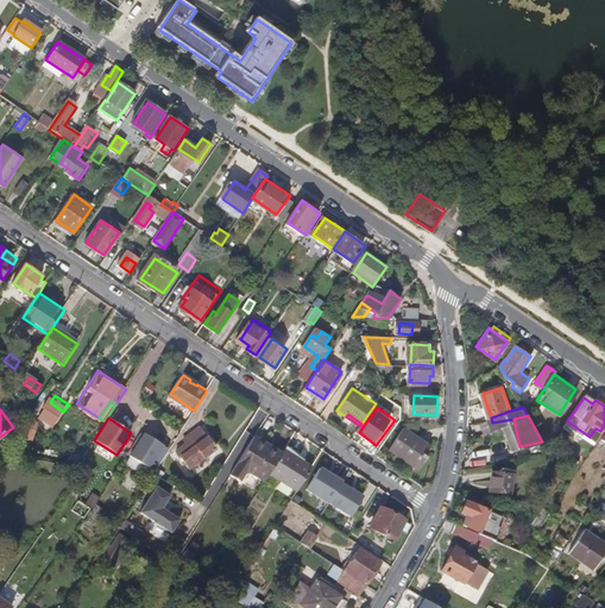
[(193,461),(219,445),(207,422),(189,432),(191,436),(181,442),(193,461)]
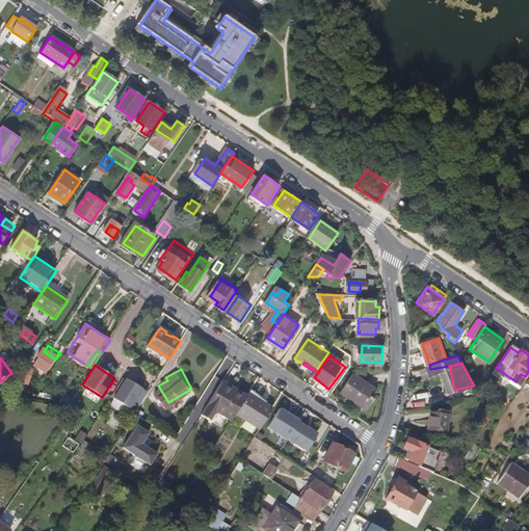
[(377,387),(355,371),(342,391),(369,409),(376,397),(372,395),(377,387)]
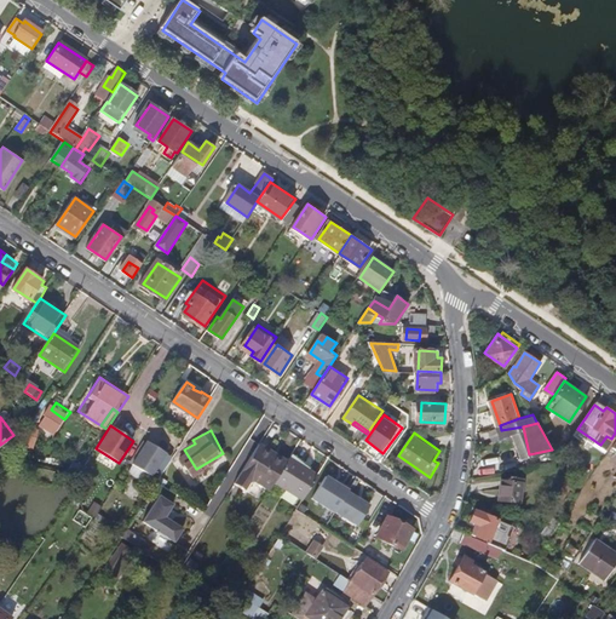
[(150,475),(166,452),(147,440),(132,463),(150,475)]
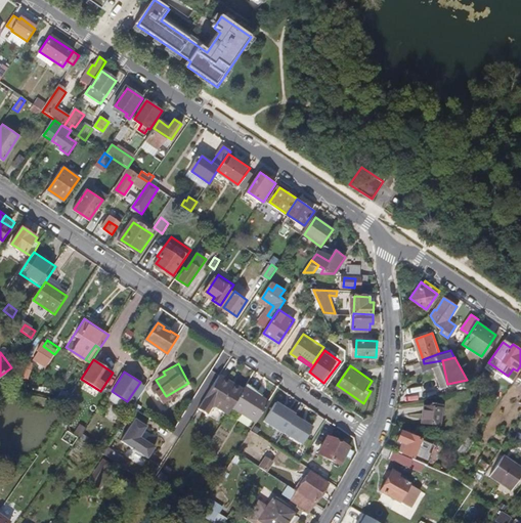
[(232,381),(222,375),(200,408),(208,413),(213,406),(214,408),(216,405),(228,413),(232,407),(243,392),(230,384),(232,381)]
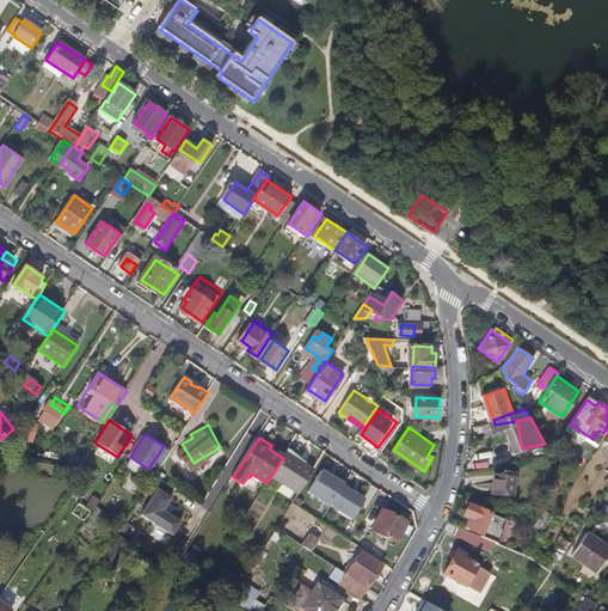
[(271,476),(300,494),(314,471),(287,453),(283,458),(271,476)]
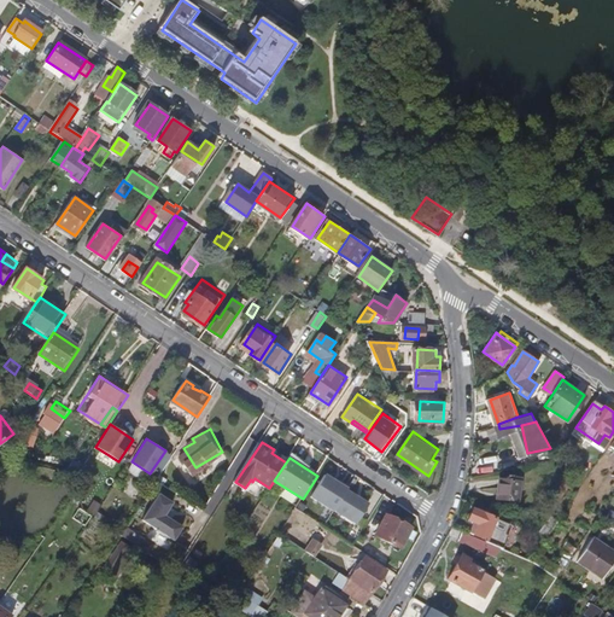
[(337,511),(338,510),(349,490),(351,485),(343,481),(341,483),(327,473),(314,496),(337,511)]
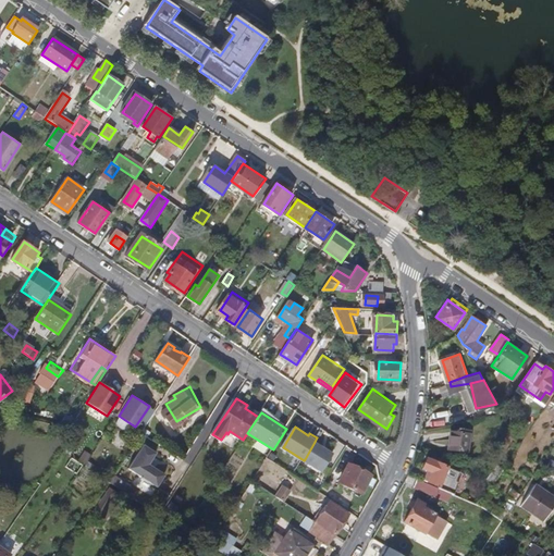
[(471,452),(475,433),(455,430),(453,448),(471,452)]
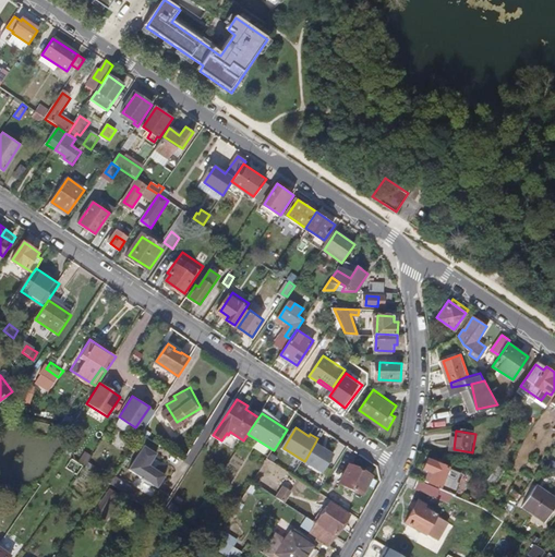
[(315,443),(305,460),(325,472),(336,453),(315,443)]
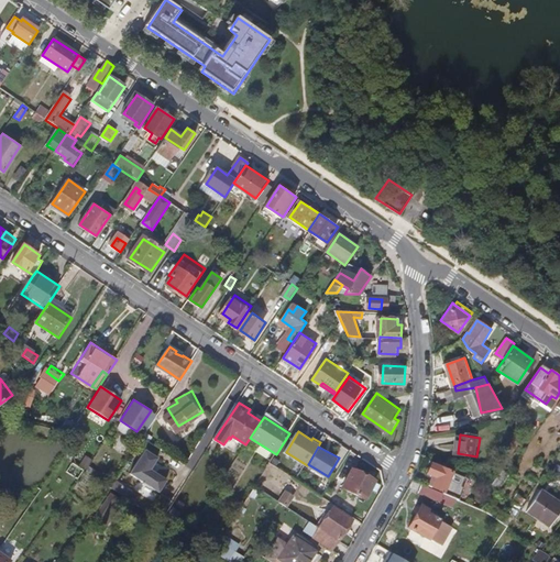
[(158,456),(145,448),(130,472),(158,491),(166,478),(151,467),(158,456)]
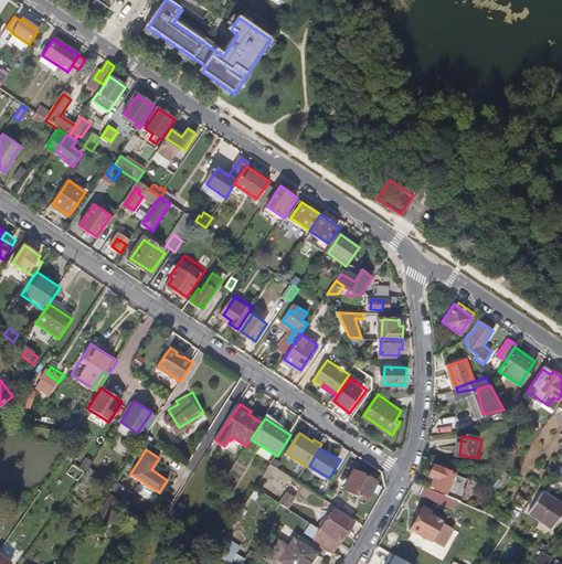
[(470,479),(437,465),(431,478),(436,480),(433,486),(447,492),(446,493),(463,501),(468,490),(466,489),(470,479)]
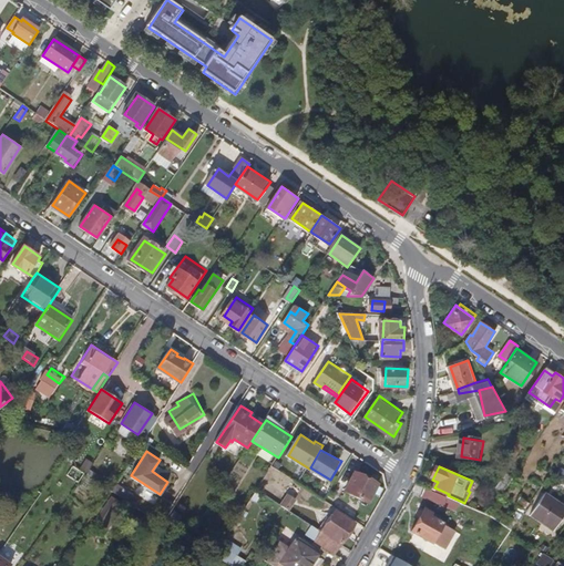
[(380,486),(362,474),(349,493),(356,497),(354,500),(361,505),(365,503),(368,505),(380,486)]
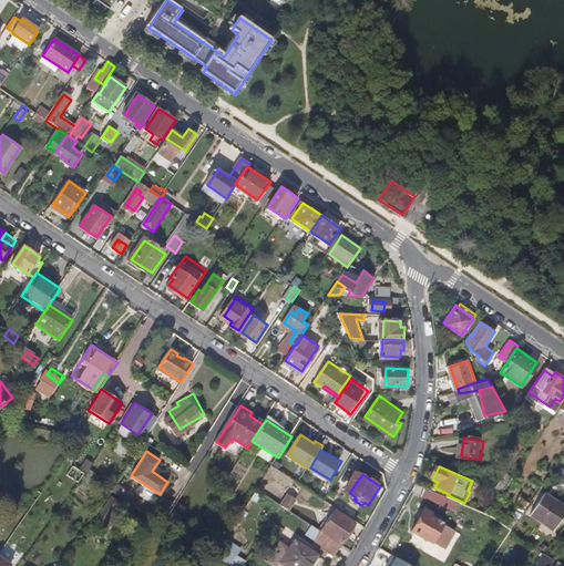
[(115,481),(111,486),(122,494),(125,487),(115,481)]
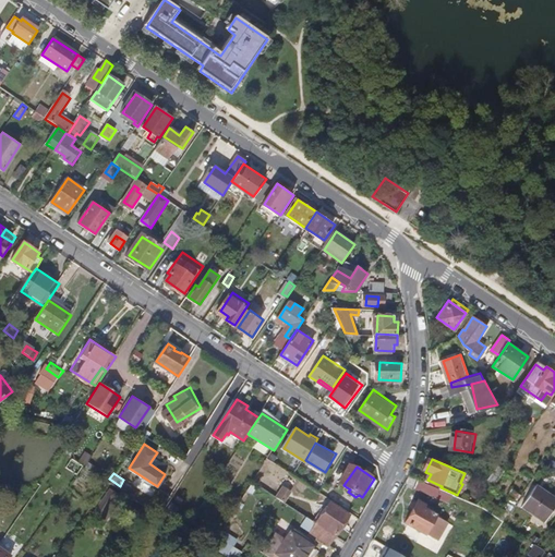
[(286,483),(279,495),(288,500),(294,489),(286,483)]
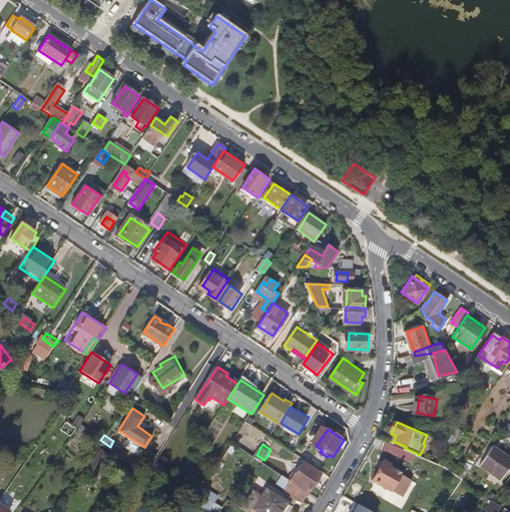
[(105,452),(98,447),(86,466),(93,470),(105,452)]
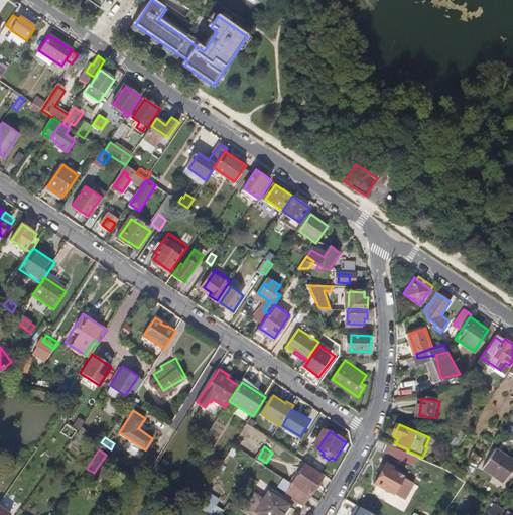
[(503,482),(512,468),(512,460),(505,455),(504,458),(494,451),(483,468),(503,482)]
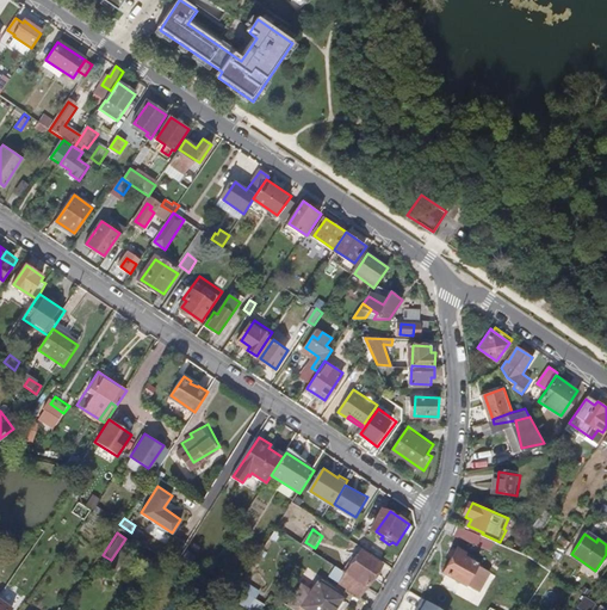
[(479,591),(493,571),(463,553),(465,549),(460,546),(445,571),(479,591)]
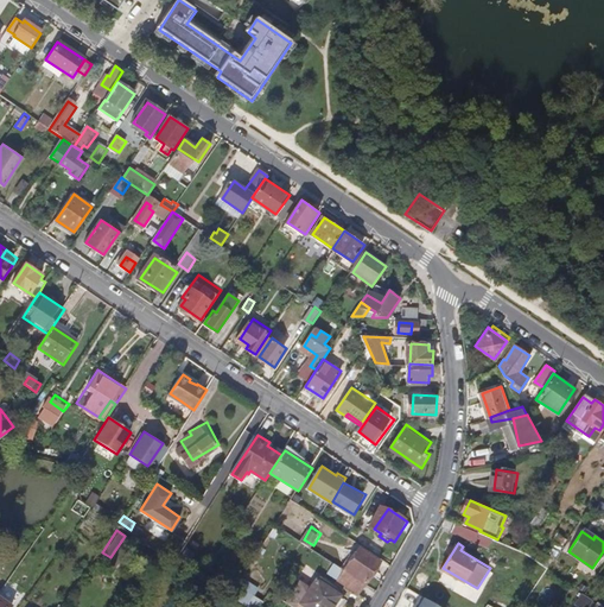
[(364,547),(349,570),(369,583),(383,560),(364,547)]
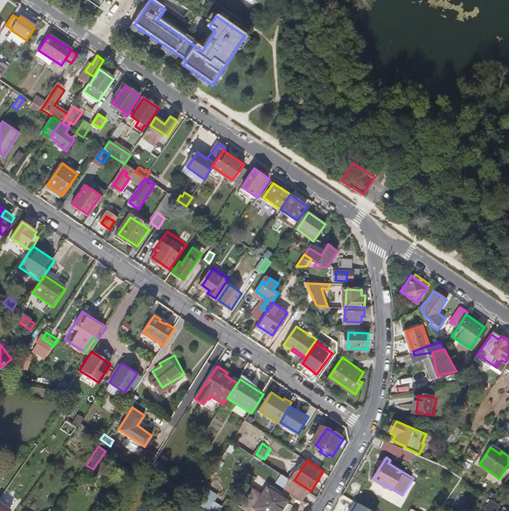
[(167,481),(177,467),(168,461),(158,475),(167,481)]
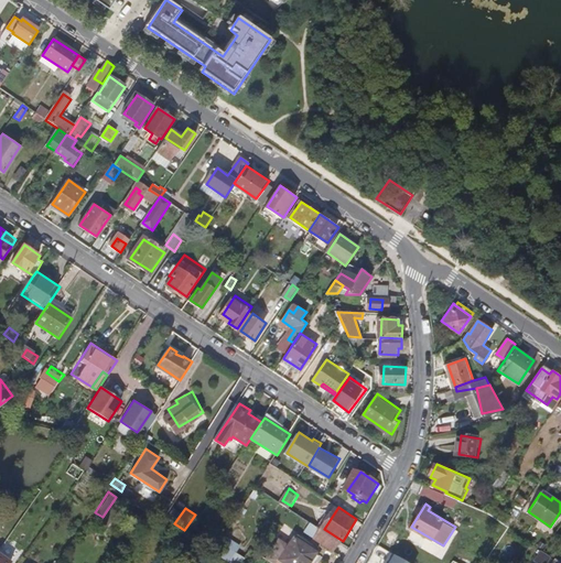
[(335,553),(343,541),(324,529),(316,541),(335,553)]
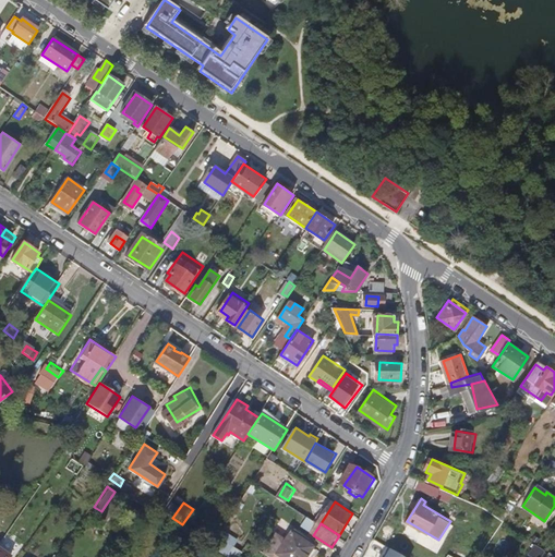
[(241,556),(244,552),(237,546),(241,540),(229,532),(218,548),(231,556),(241,556)]
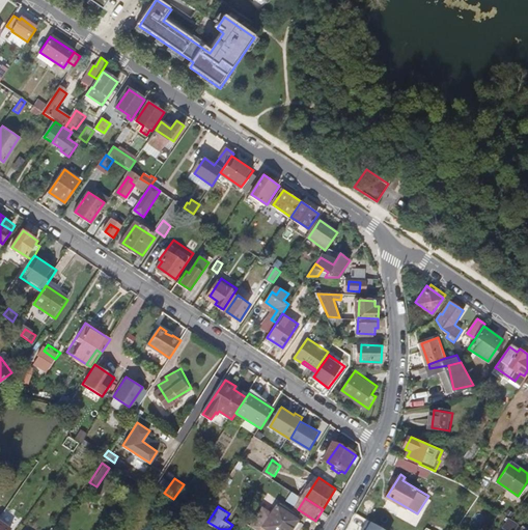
[(284,509),(298,519),(300,515),(285,506),(284,509)]
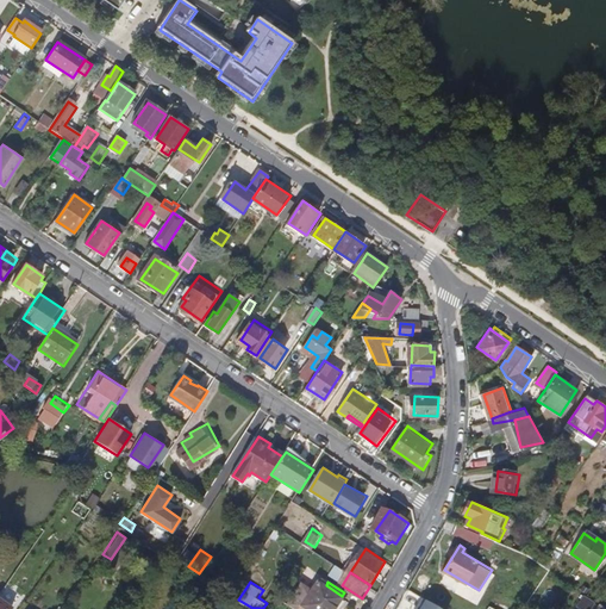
[(342,596),(326,585),(324,584),(318,594),(308,585),(294,607),(297,608),(339,608),(347,600),(342,596)]
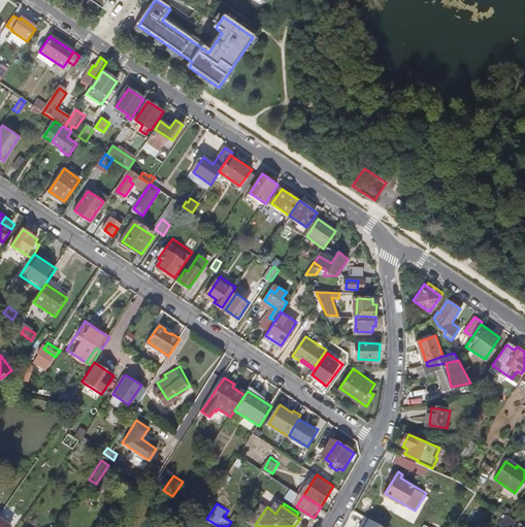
[(183,515),(176,511),(171,518),(177,523),(183,515)]
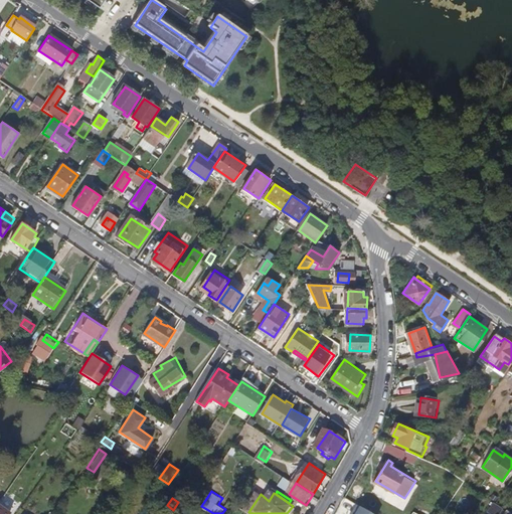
[(371,513),(357,504),(353,511),(355,513),(371,513)]
